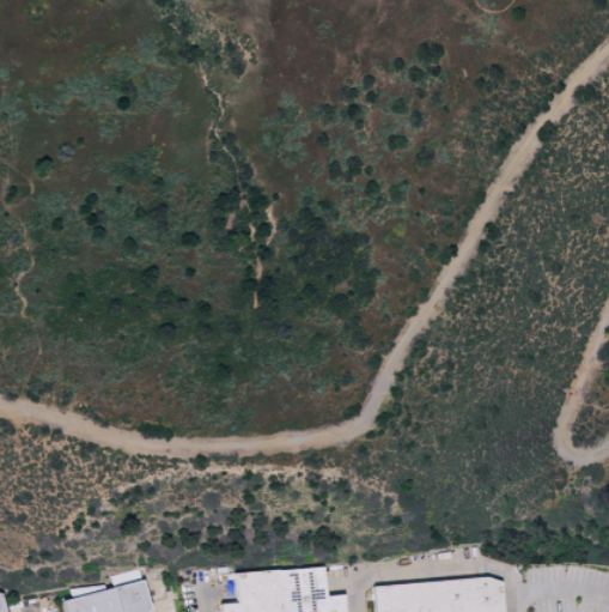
[(326,567),(328,595),(346,594),(347,611),(284,611),(281,570),(326,567)]
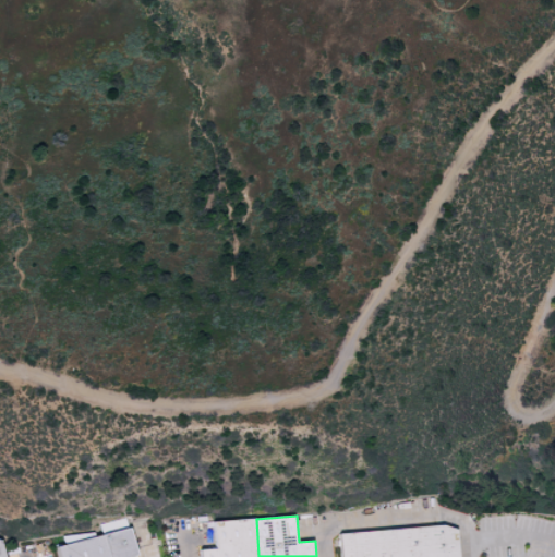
[(216,522),(218,549),(202,551),(202,556),(258,556),(256,519),(216,522)]
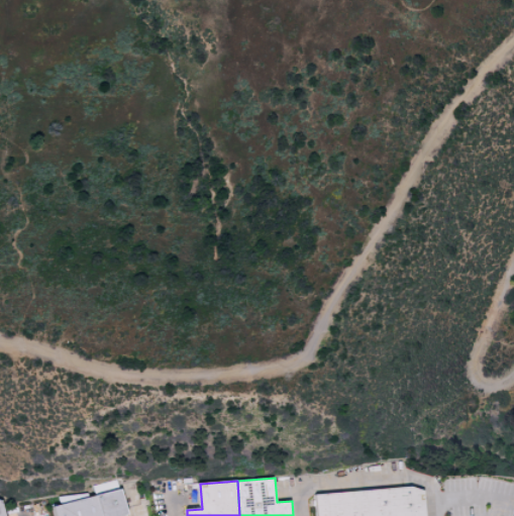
[(315,494),(316,515),(425,515),(423,491),(411,486),(315,494)]
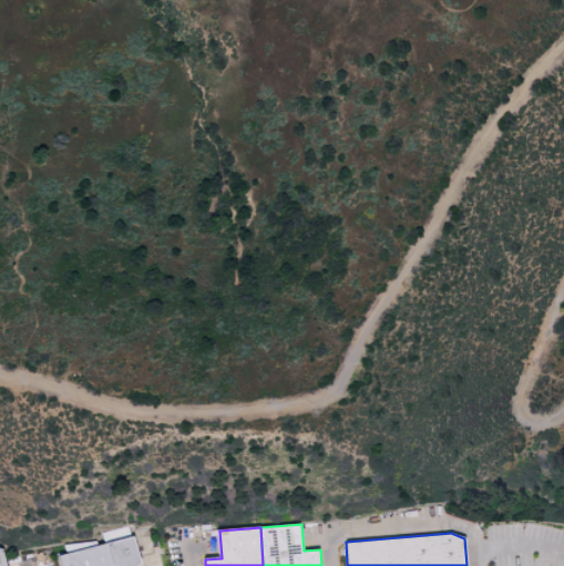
[(62,565),(60,555),(134,536),(142,564),(133,565),(62,565)]
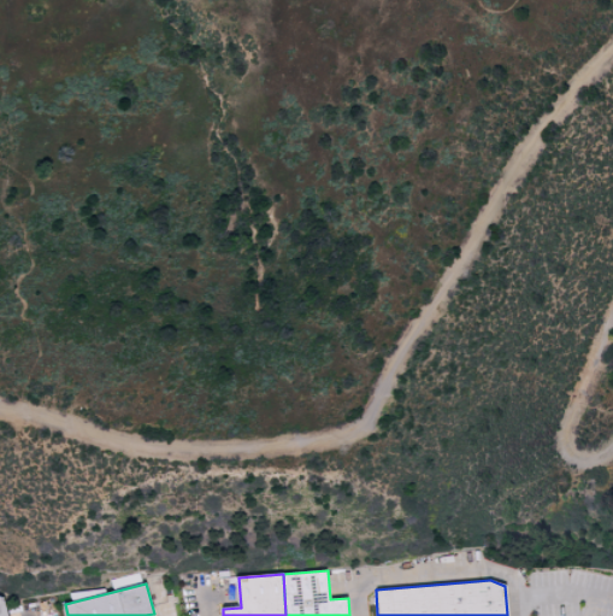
[(0,615),(15,615),(10,596),(0,593),(0,615)]
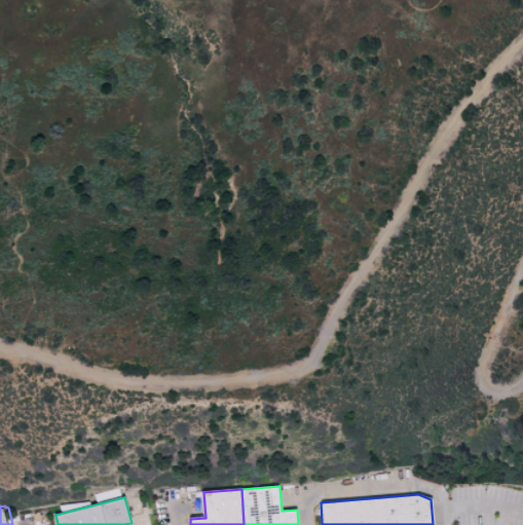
All buildings are outlined.
